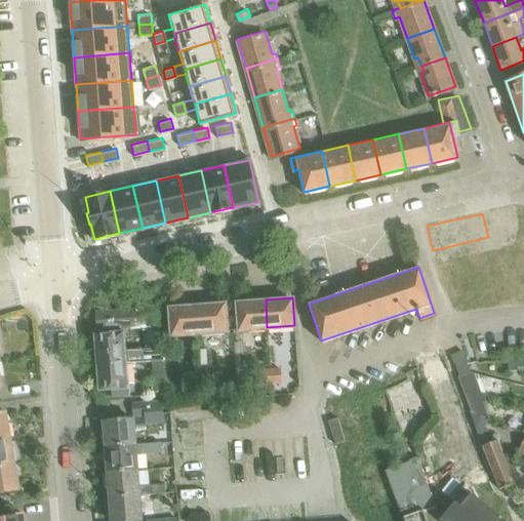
[(240,329),(267,327),(266,299),(238,302),(240,329)]
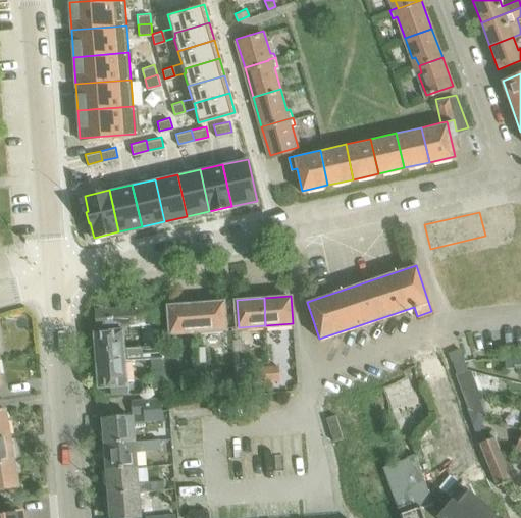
[(224,301),(197,303),(199,329),(226,327),(224,301)]
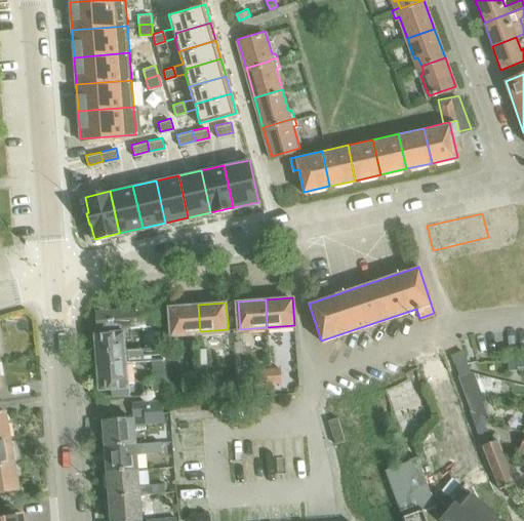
[(150,305),(95,309),(96,327),(97,327),(98,331),(120,329),(120,326),(138,324),(138,326),(152,325),(150,305)]
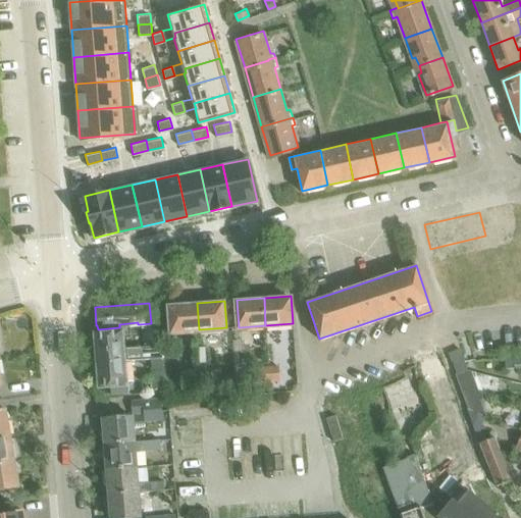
[(170,331),(199,329),(197,303),(169,305),(170,331)]
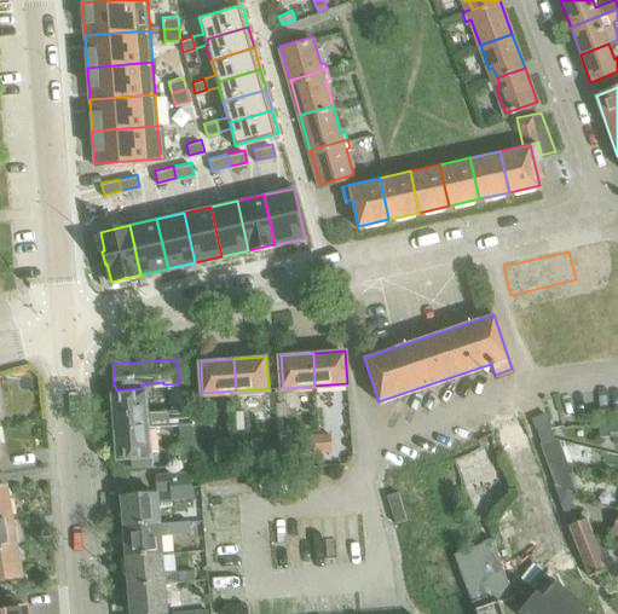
[(161,423),(179,422),(191,421),(190,406),(160,407),(160,411),(148,412),(145,392),(142,392),(142,388),(116,391),(116,395),(113,395),(115,427),(148,423),(161,423)]
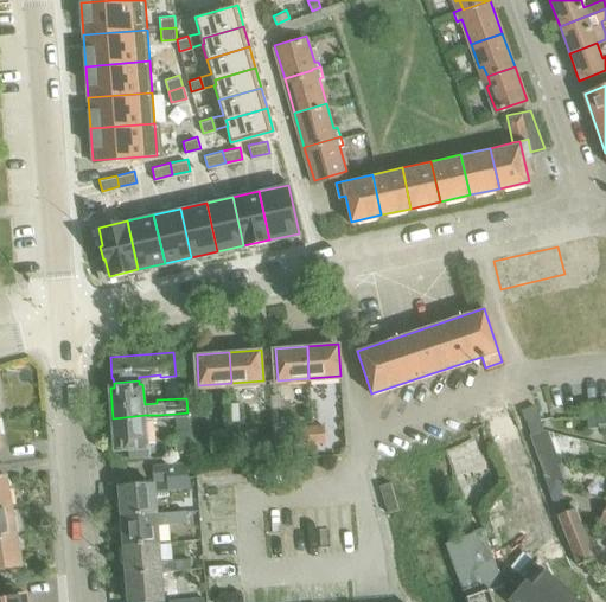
[(178,449),(190,448),(187,412),(176,414),(178,449)]
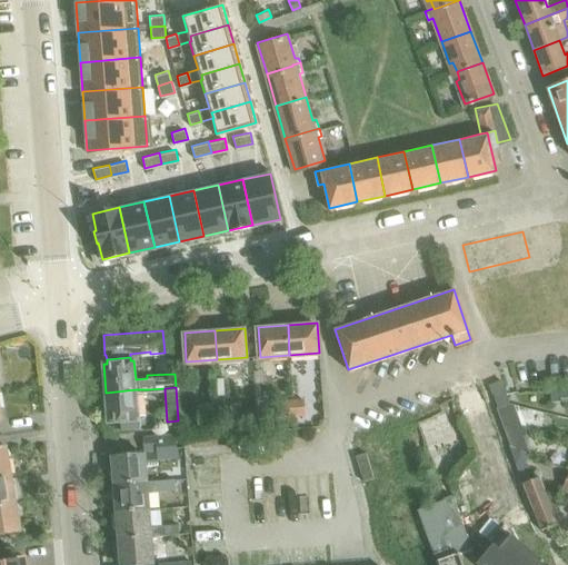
[(136,389),(106,393),(108,420),(120,419),(120,427),(139,426),(138,413),(145,413),(143,389),(136,389)]
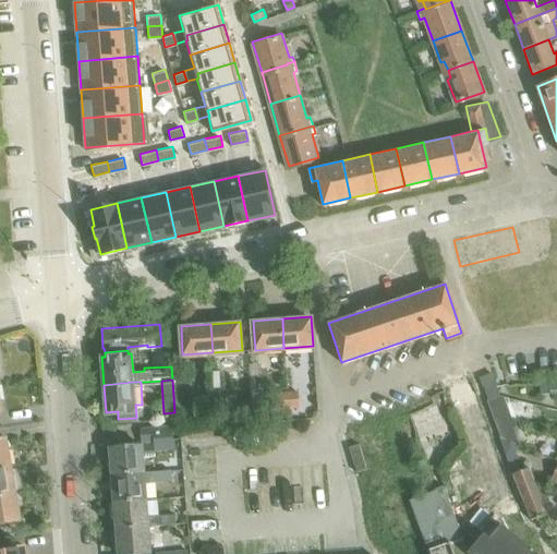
[(267,382),(250,384),(252,412),(257,411),(258,420),(290,418),(289,406),(288,390),(275,392),(277,406),(269,407),(267,382)]
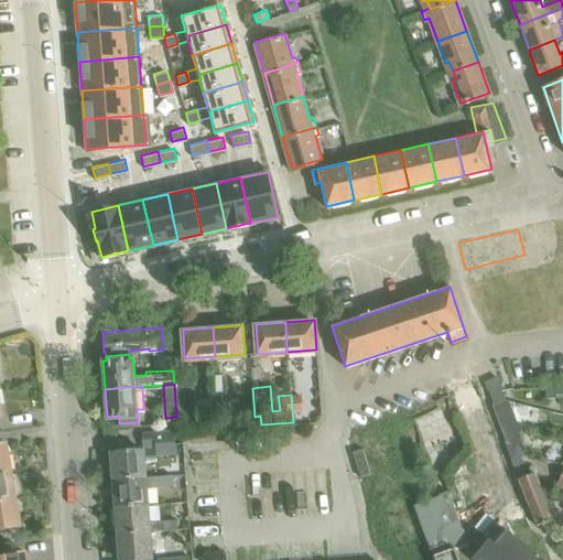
[(500,389),(485,389),(489,400),(505,400),(504,399),(500,389)]
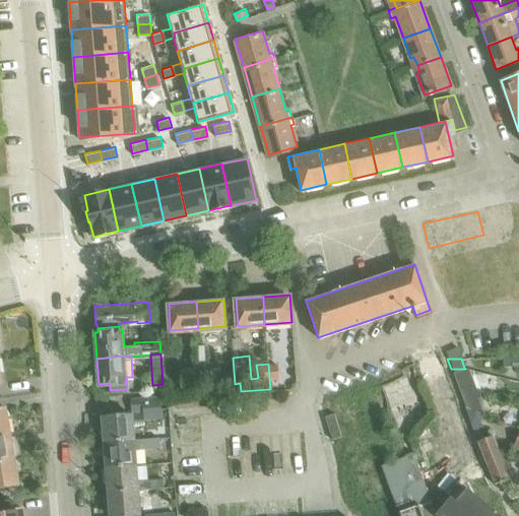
[(276,363),(268,364),(269,378),(277,377),(276,363)]
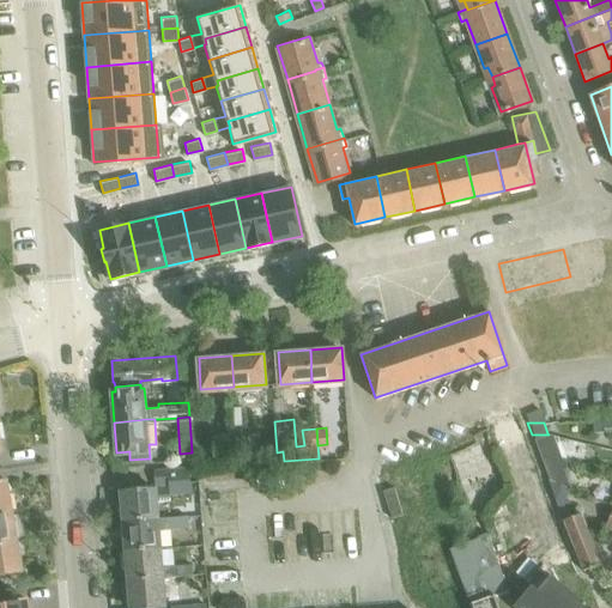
[(248,451),(247,435),(235,436),(237,453),(248,451)]
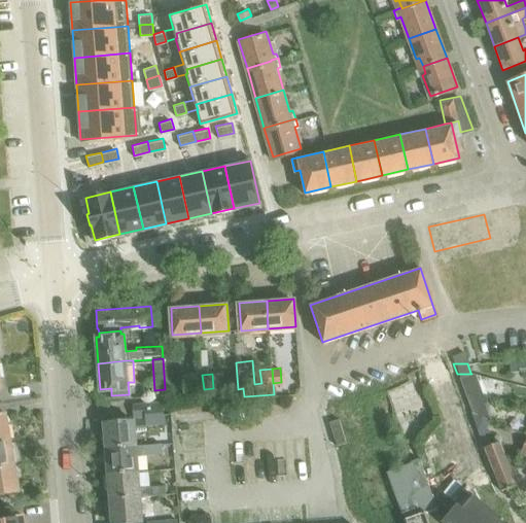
[(471,374),(457,374),(458,377),(468,405),(479,393),(480,392),(471,374)]
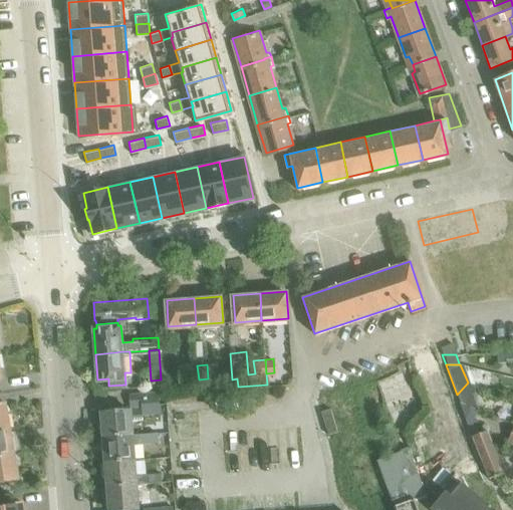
[(199,379),(197,365),(188,366),(189,379),(199,379)]
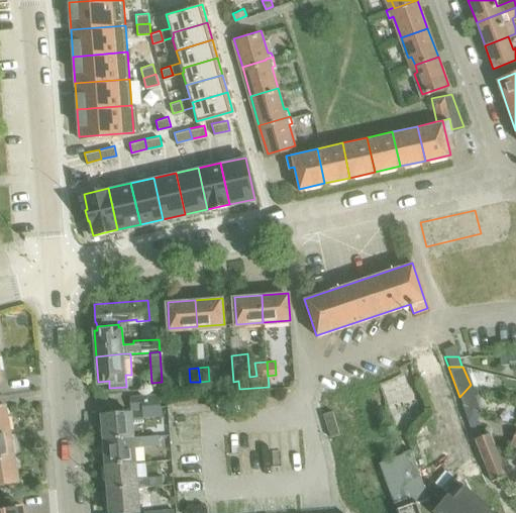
[(389,376),(395,393),(413,387),(407,370),(389,376)]
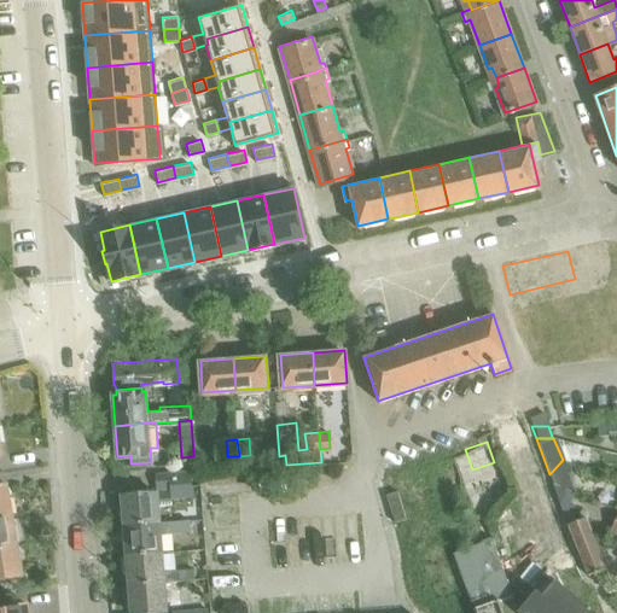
[(568,462),(564,461),(564,462),(562,461),(549,474),(553,485),(572,492),(574,491),(568,462)]
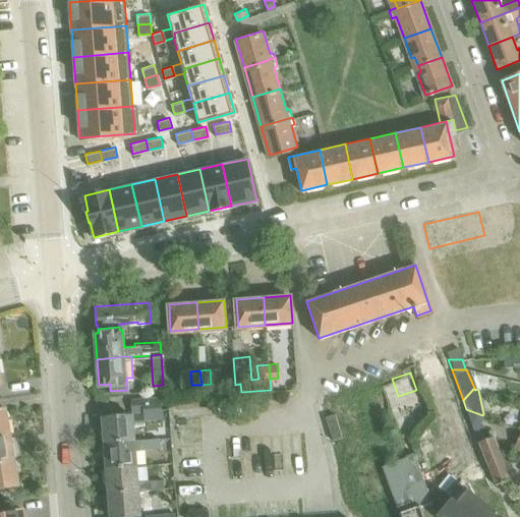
[(102,416),(104,443),(134,440),(134,439),(133,425),(143,424),(143,418),(161,417),(159,396),(130,398),(132,414),(102,416)]
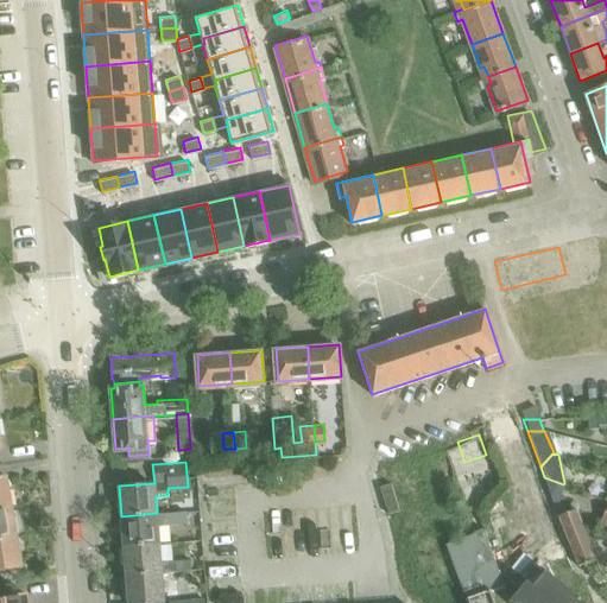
[(0,507),(11,505),(6,475),(0,475),(0,507)]
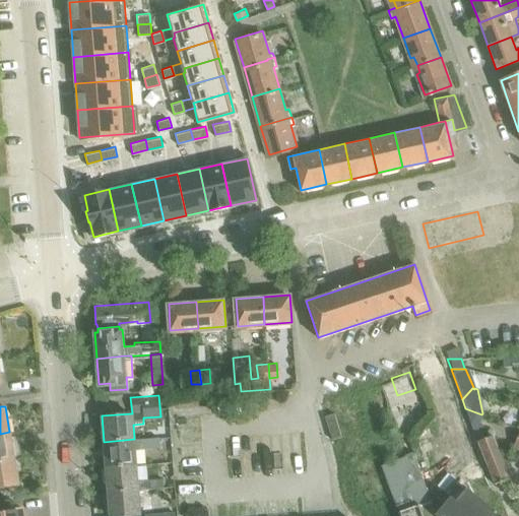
[(477,430),(481,414),(465,408),(473,431),(477,430)]
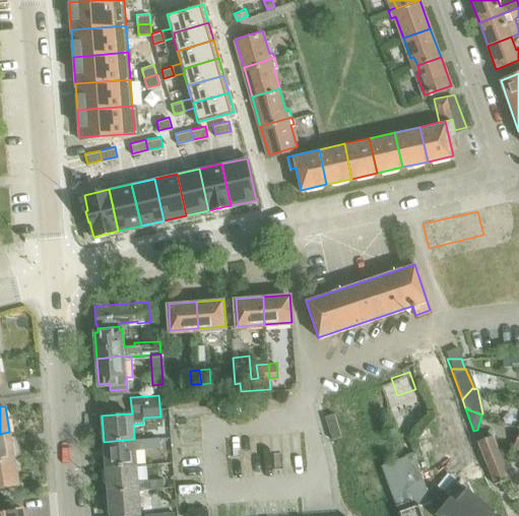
[(0,459),(14,457),(9,432),(0,434),(0,459)]
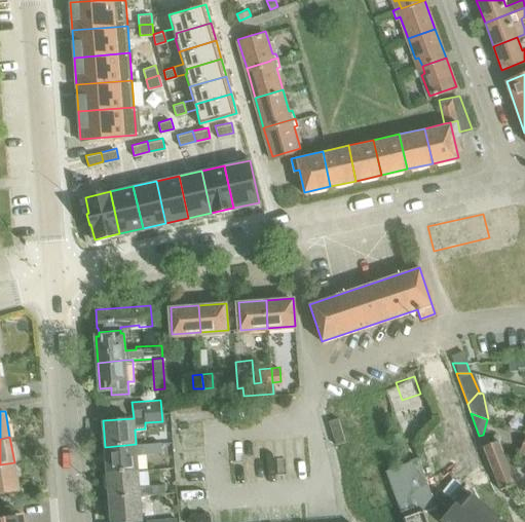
[(500,488),(515,483),(497,440),(483,446),(500,488)]
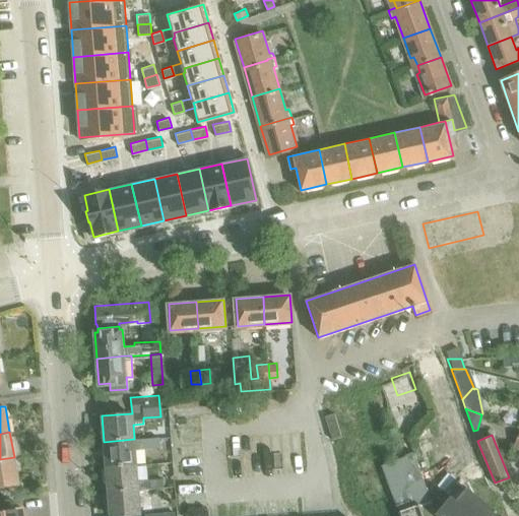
[(159,436),(134,438),(134,439),(104,442),(106,465),(136,462),(134,447),(159,445),(159,436)]
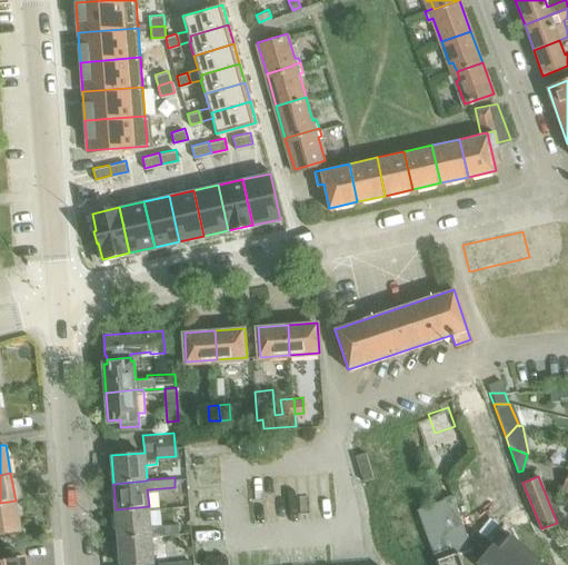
[(417,512),(428,541),(436,559),(457,552),(458,554),(471,549),(451,497),(417,512)]
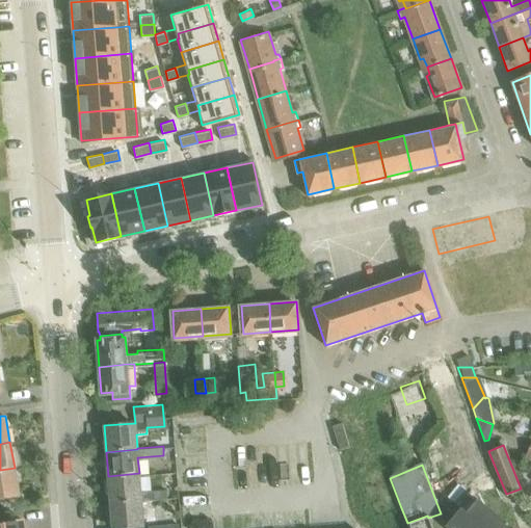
[(0,498),(19,495),(15,468),(0,470),(0,498)]
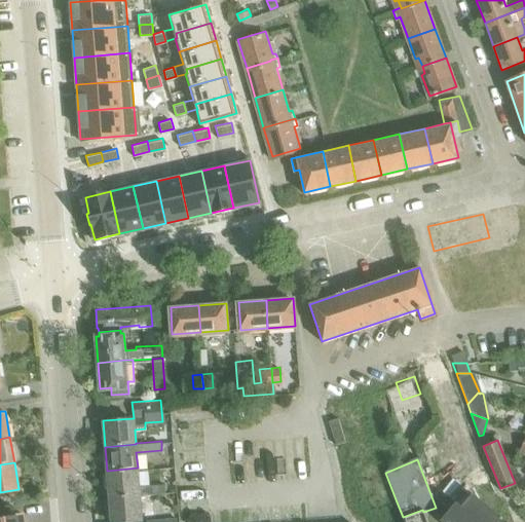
[(139,485),(138,468),(107,471),(109,495),(140,493),(140,494),(165,492),(164,483),(139,485)]
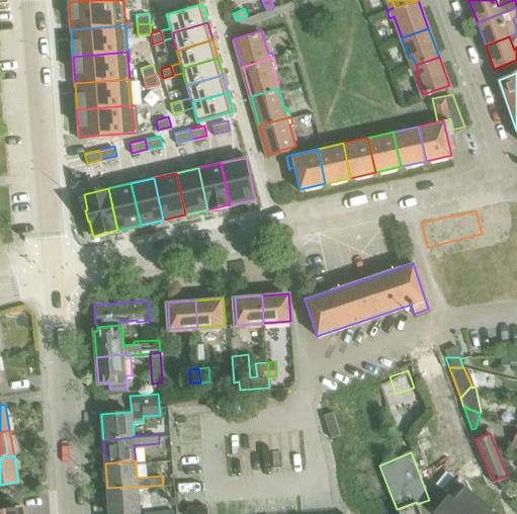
[(496,513),(459,484),(434,513),(496,513)]
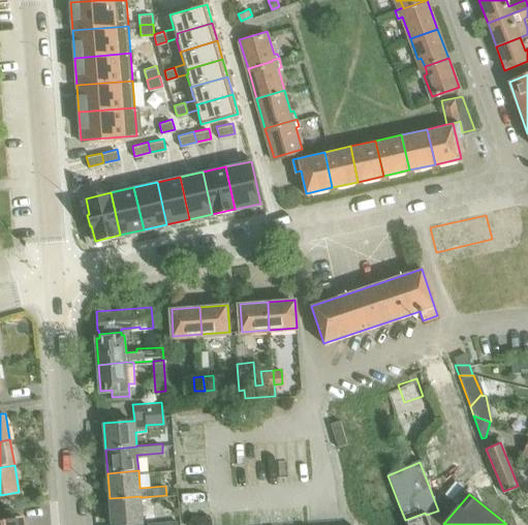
[(143,522),(141,497),(141,496),(110,498),(112,524),(143,522)]
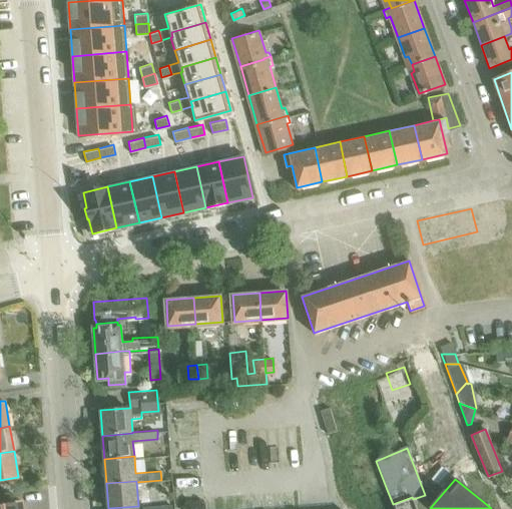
[(416,508),(413,499),(412,497),(393,504),(394,508),(416,508)]
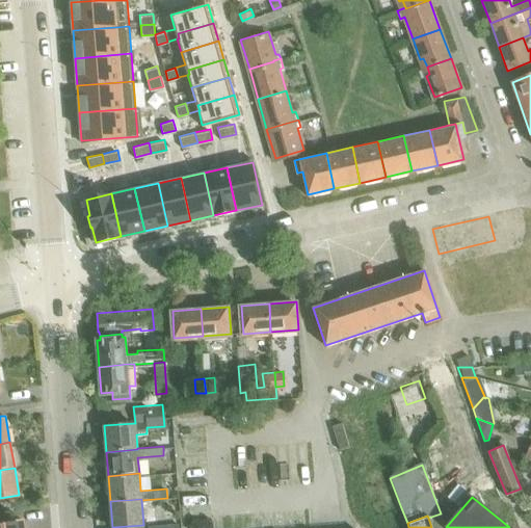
[(0,527),(24,527),(23,519),(0,523),(0,527)]
